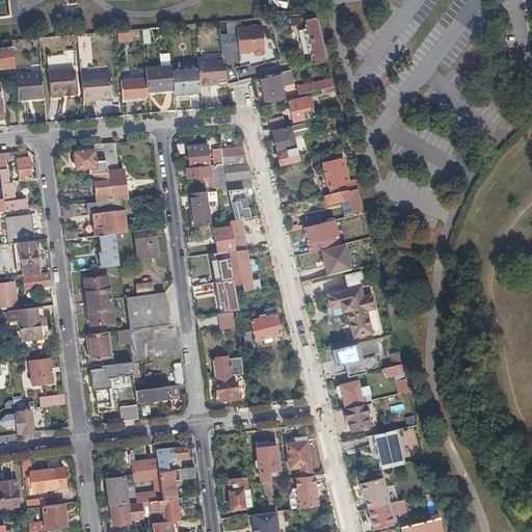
[(70,18),(69,3),(59,4),(60,19),(70,18)]
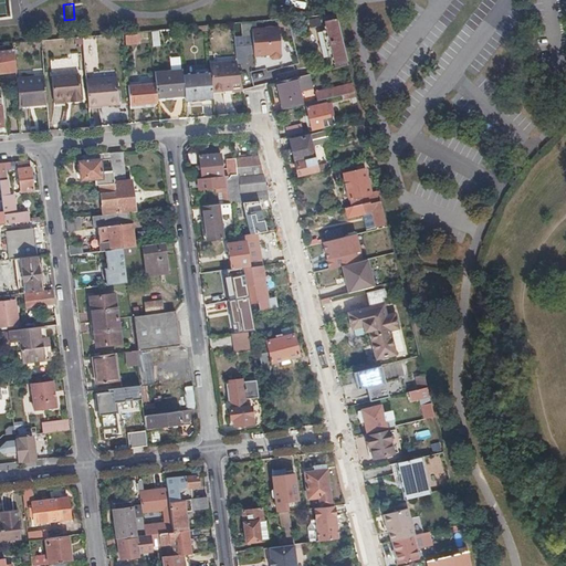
[(334,58),(337,70),(349,66),(336,16),(325,17),(327,30),(334,58)]
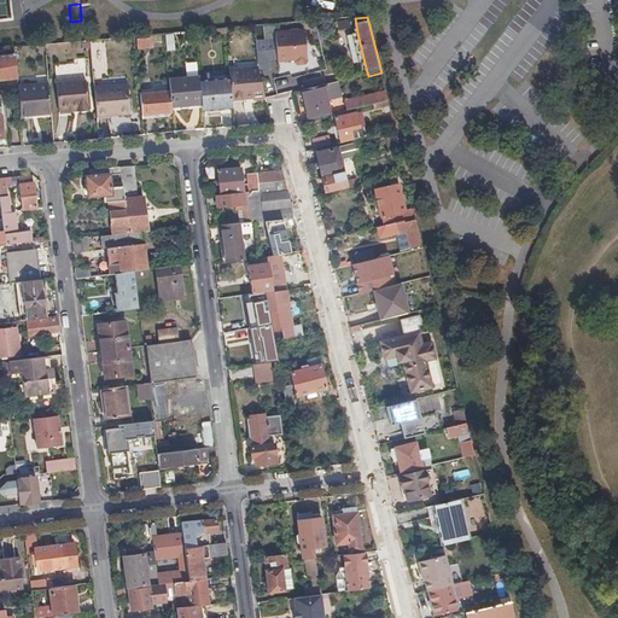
[(307,65),(308,62),(307,33),(277,34),(275,29),(256,30),(258,71),(270,70),(270,60),(279,60),(279,64),(295,63),(296,64),(298,66),(302,68),(307,65)]
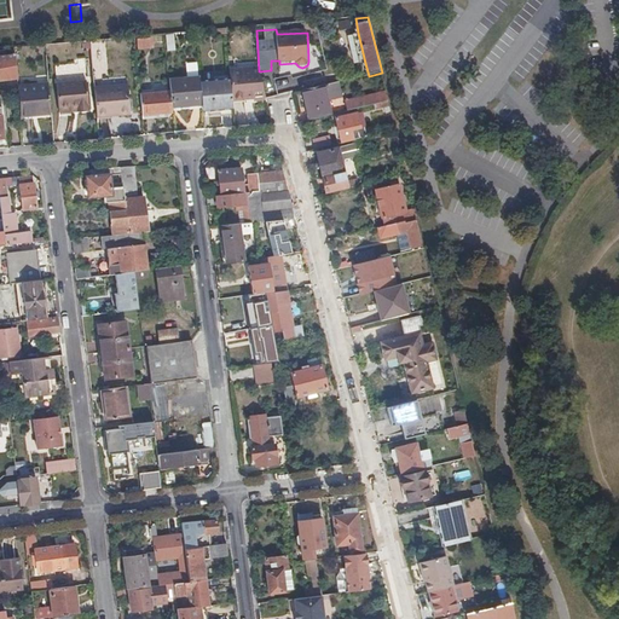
[(360,64),(365,63),(358,33),(353,35),(360,64)]
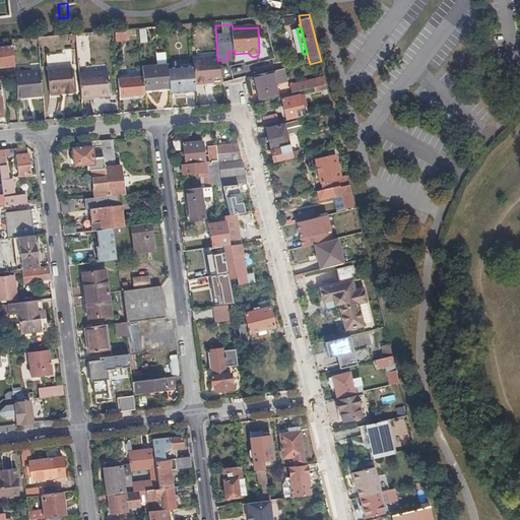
[(148,31),(140,31),(141,44),(149,44),(148,31)]
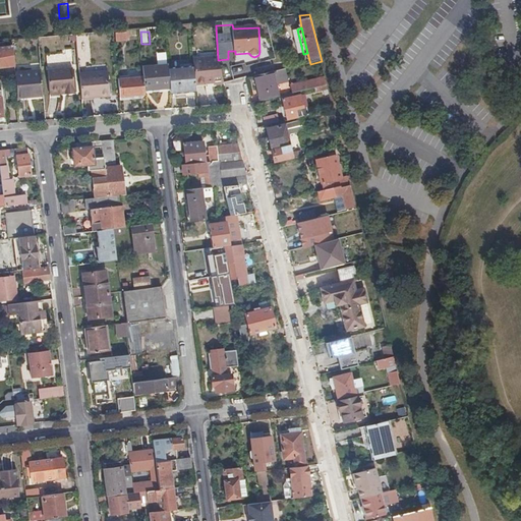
[(130,43),(129,33),(119,34),(120,44),(130,43)]
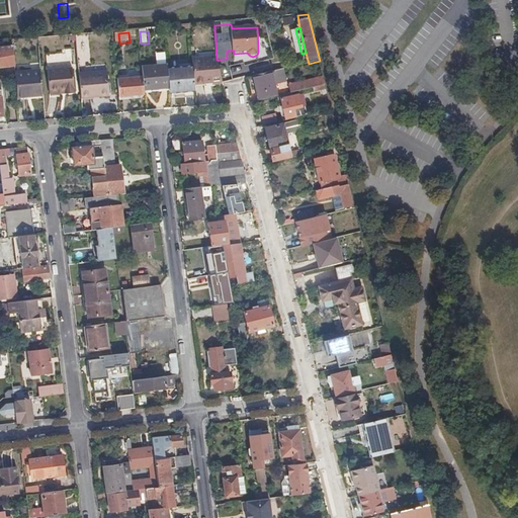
[(88,47),(87,34),(76,35),(77,42),(78,58),(86,58),(85,47),(88,47)]
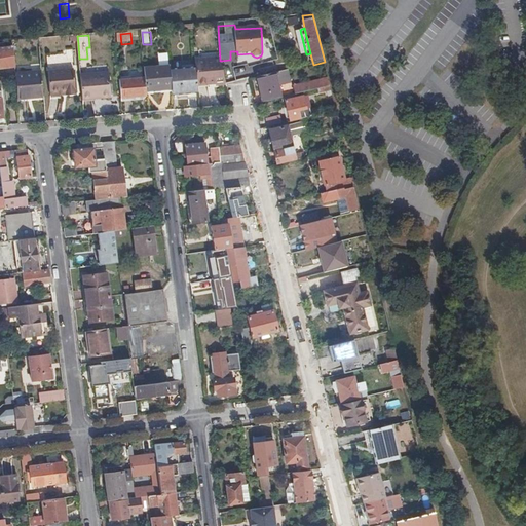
[(15,68),(14,48),(7,49),(6,44),(0,44),(0,62),(0,68),(1,69),(15,68)]
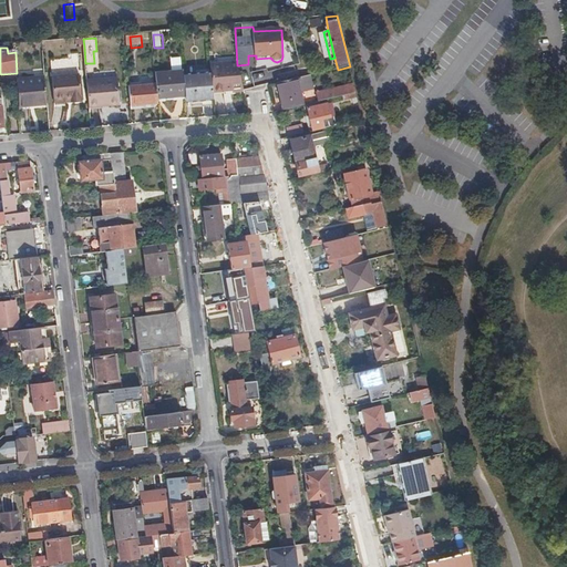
[(169,71),(179,70),(179,58),(169,58),(169,71)]
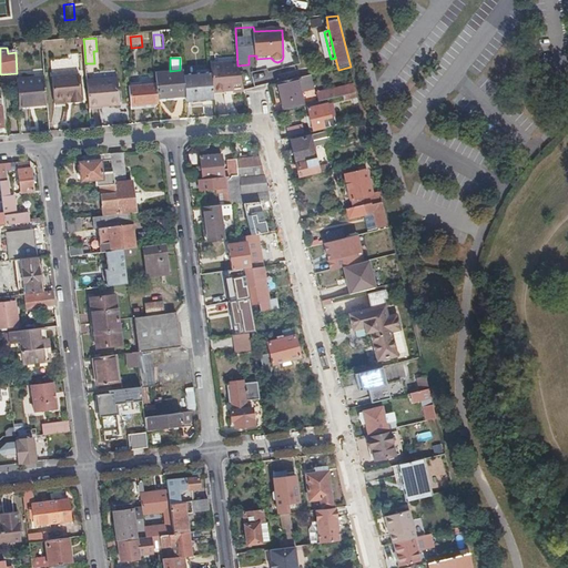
[(233,92),(244,92),(237,67),(224,68),(223,66),(211,67),(212,73),(214,93),(226,92),(226,90),(233,90),(233,92)]
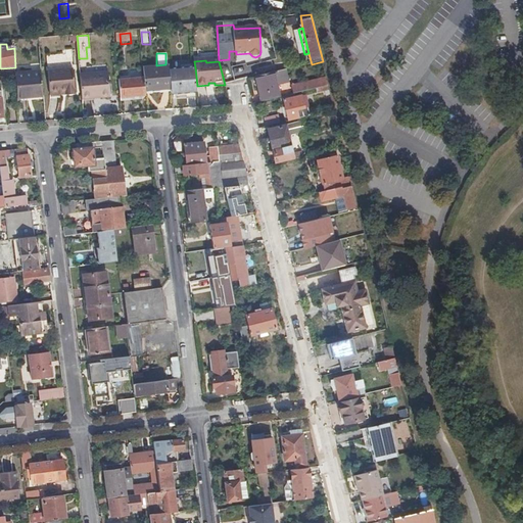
[(146,94),(172,91),(170,69),(170,66),(144,68),(145,79),(146,94)]
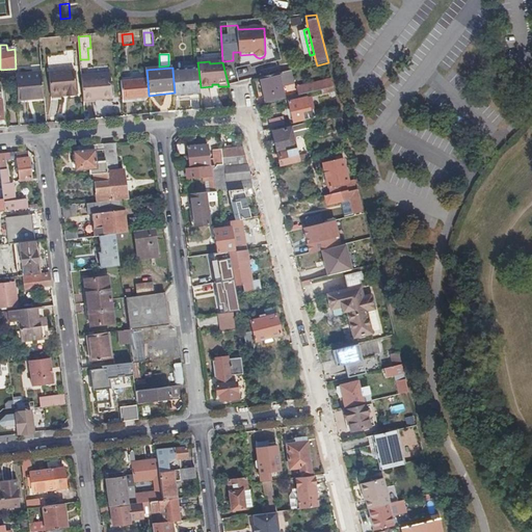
[(200,95),(202,94),(201,87),(198,69),(173,71),(175,92),(176,97),(190,96),(200,95)]
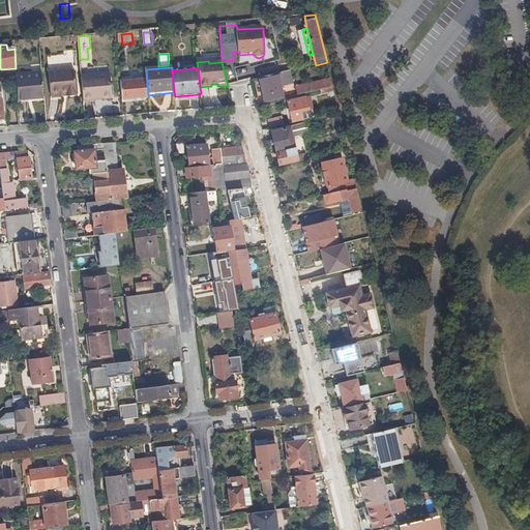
[(68,91),(68,95),(79,94),(77,70),(50,74),(53,97),(63,96),(62,92),(68,91)]
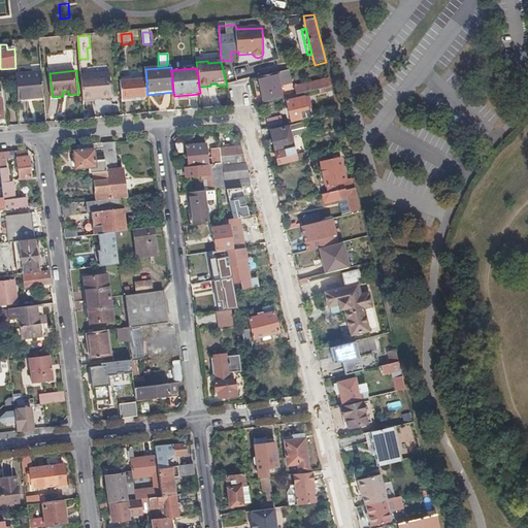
[(258,78),(264,103),(283,99),(279,86),(292,83),(289,71),(258,78)]
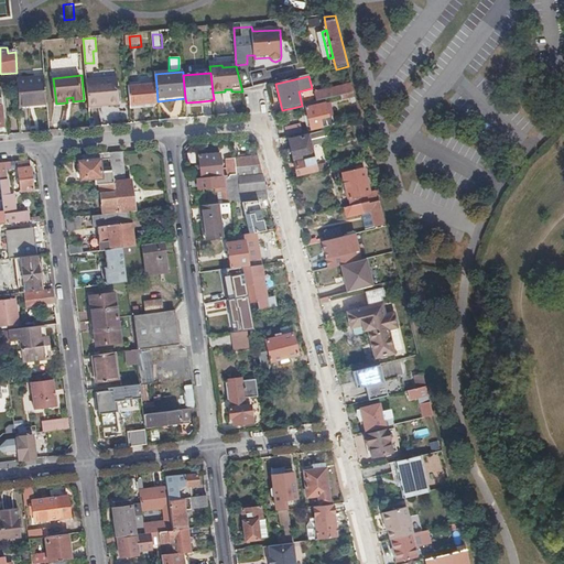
[(47,105),(45,78),(18,80),(20,107),(47,105)]
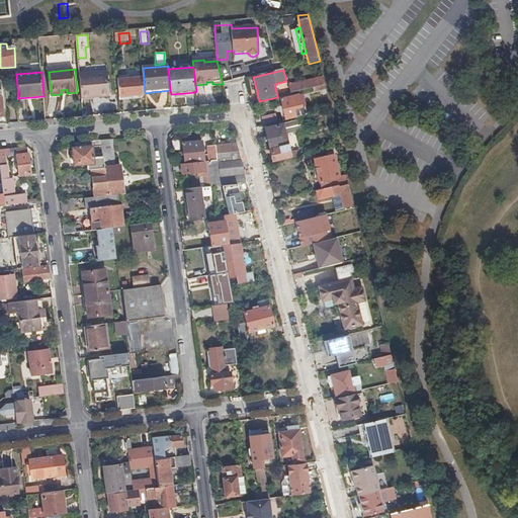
[(80,74),(82,98),(92,98),(92,95),(110,93),(108,72),(80,74)]
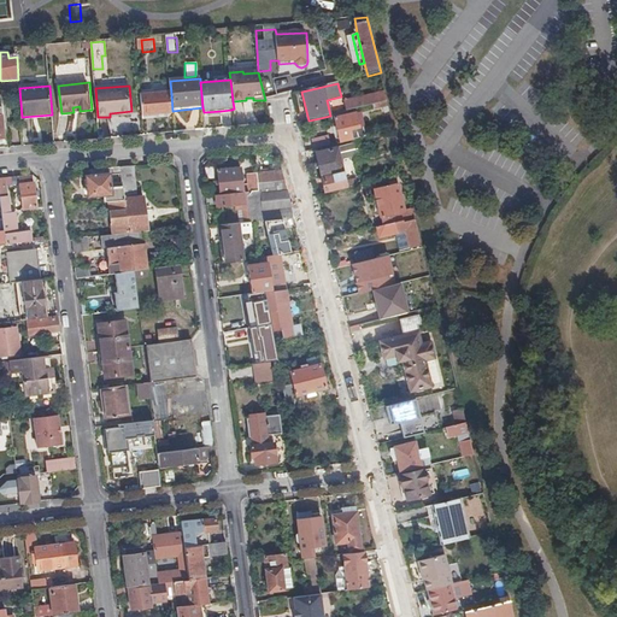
[(169,115),(174,113),(172,111),(171,93),(141,95),(144,119),(170,117),(169,115)]
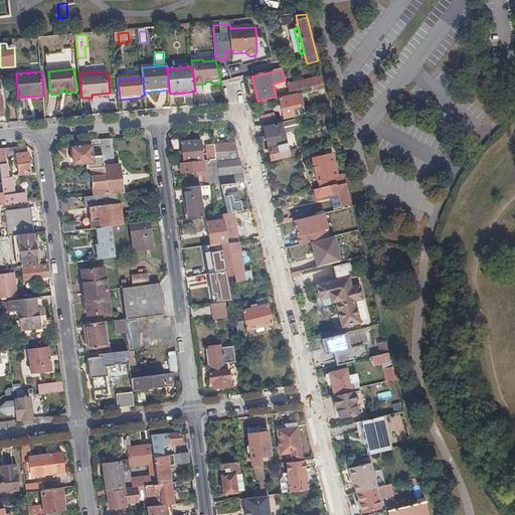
[(288,88),(290,93),(312,87),(323,84),(322,78),(288,88)]
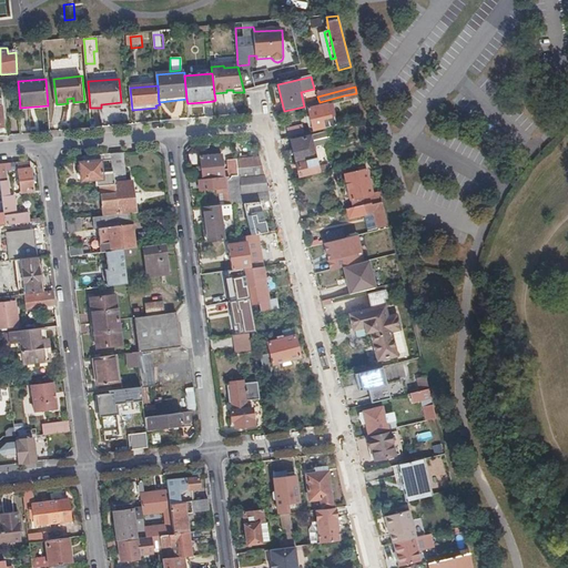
[(308,110),(311,118),(312,123),(314,131),(337,125),(335,117),(331,118),(327,104),(308,110)]
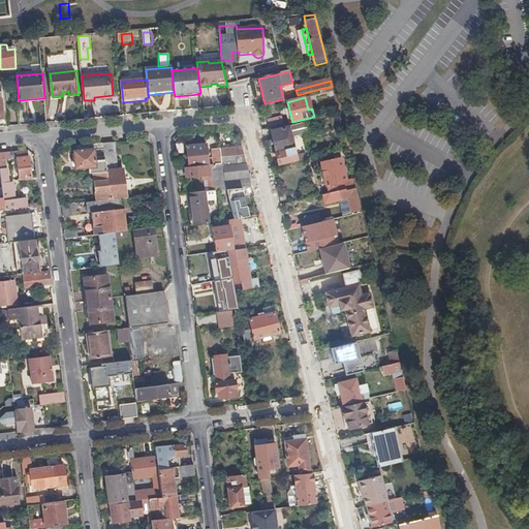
[(269,121),(270,129),(284,125),(282,118),(269,121)]
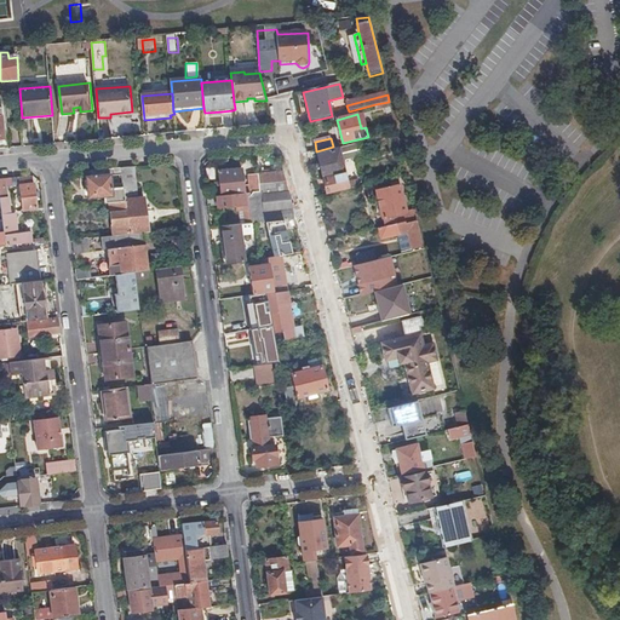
[(319,155),(328,195),(357,188),(356,182),(348,184),(340,149),(319,155)]
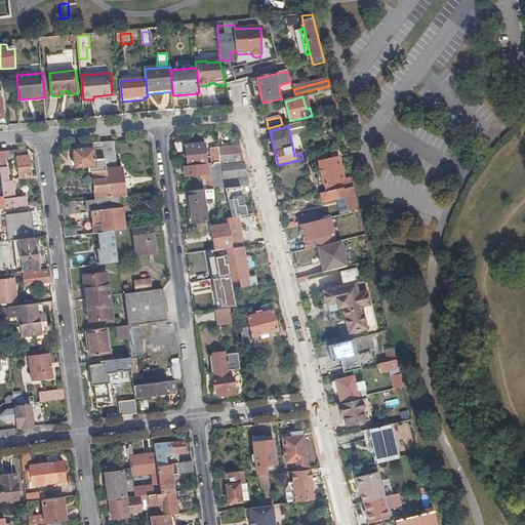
[(110,199),(126,198),(123,168),(117,169),(114,143),(104,144),(105,149),(106,161),(107,171),(110,199)]
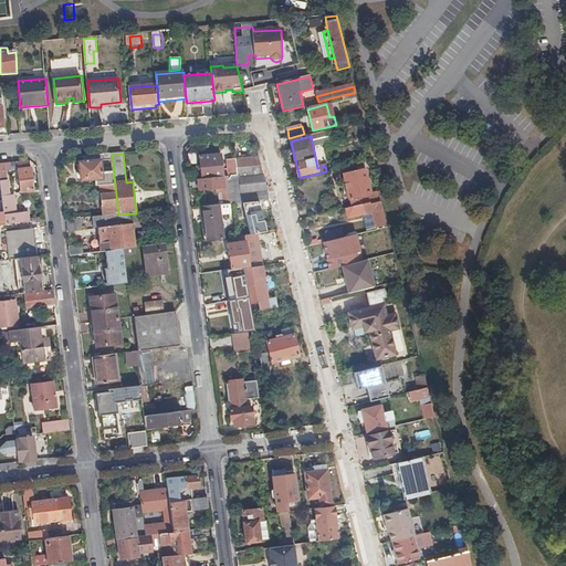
[(237,169),(237,161),(228,163),(229,171),(223,171),(221,155),(200,157),(202,180),(223,178),(229,177),(238,176),(237,169)]
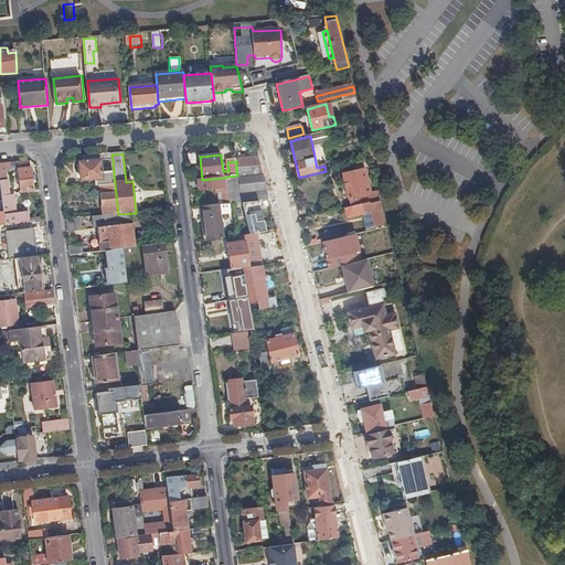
[(240,157),(235,157),(236,161),(236,169),(242,168),(262,167),(259,158),(241,160),(240,157)]
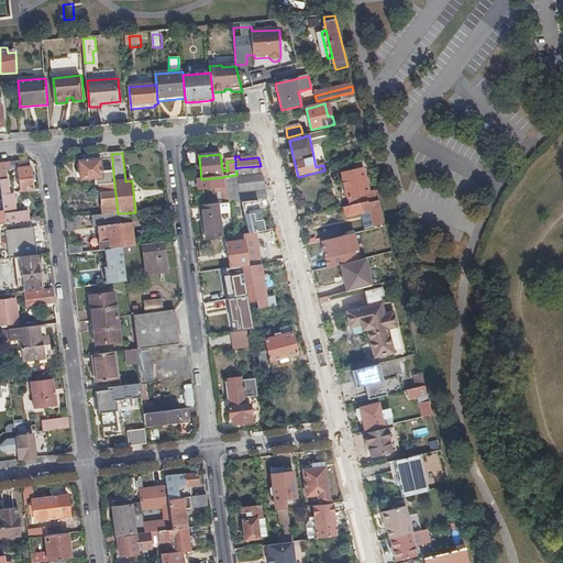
[(81,180),(97,179),(102,178),(103,178),(102,174),(101,162),(101,161),(84,162),(79,163),(81,180)]
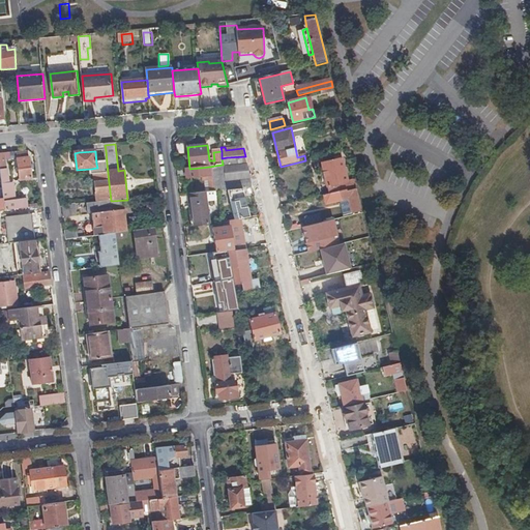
[(6,211),(29,209),(28,200),(17,201),(13,184),(10,184),(8,170),(7,170),(6,160),(18,159),(21,181),(32,180),(29,157),(28,152),(0,154),(0,163),(4,201),(6,211)]
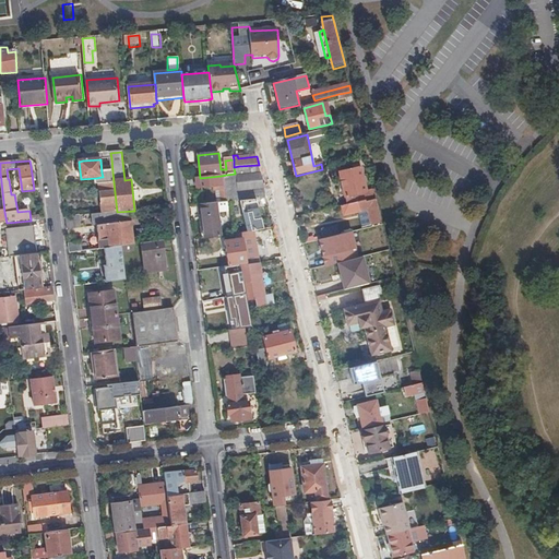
[(261,175),(259,165),(239,166),(240,177),(261,175)]
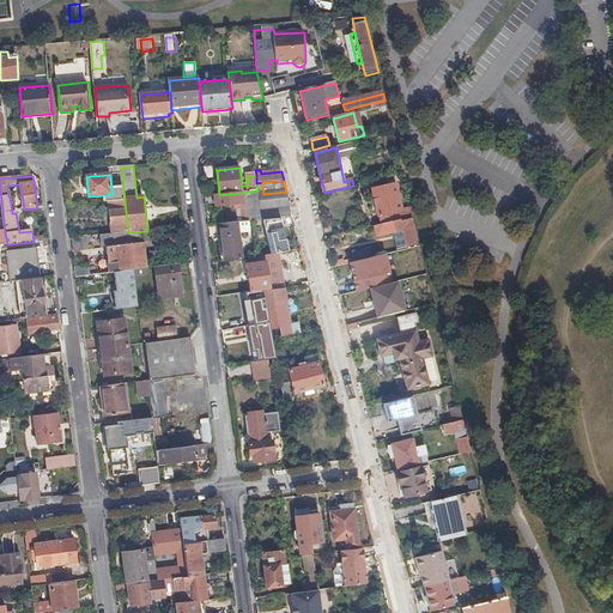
[(372,188),(382,225),(396,222),(394,214),(404,212),(400,200),(404,200),(402,193),(399,194),(396,182),(372,188)]
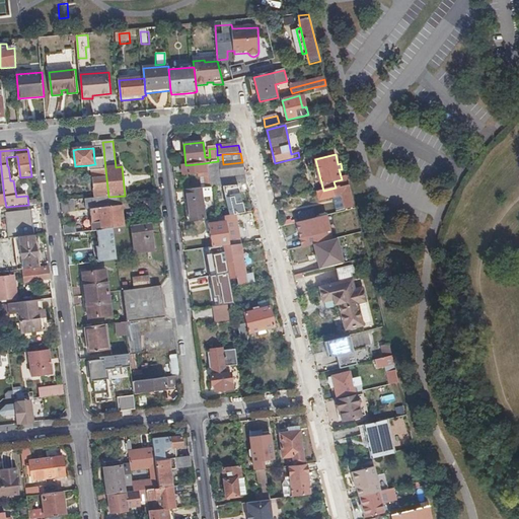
[(95,170),(105,169),(104,159),(94,160),(95,164),(94,164),(95,170)]
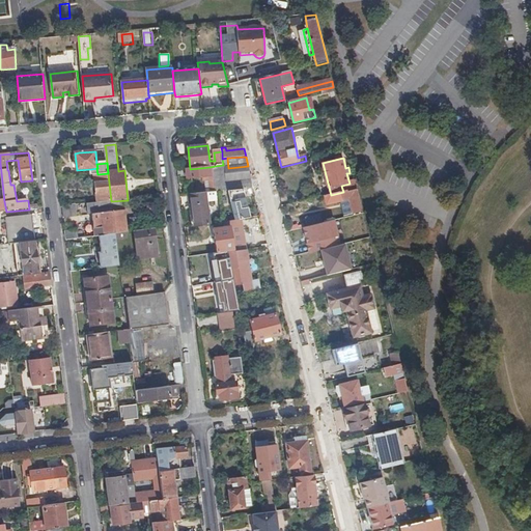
[(227,191),(238,190),(236,180),(251,178),(248,166),(228,168),(215,169),(213,172),(214,176),(215,186),(216,192),(227,191)]
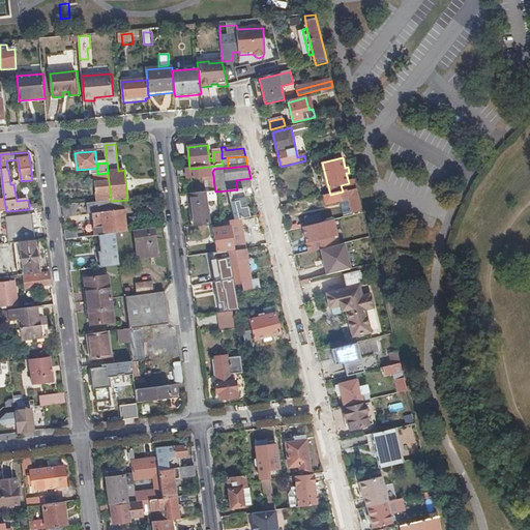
[(189,169),(179,170),(180,174),(186,174),(187,179),(202,177),(203,182),(205,182),(209,182),(209,186),(214,185),(213,176),(211,177),(209,167),(189,169)]
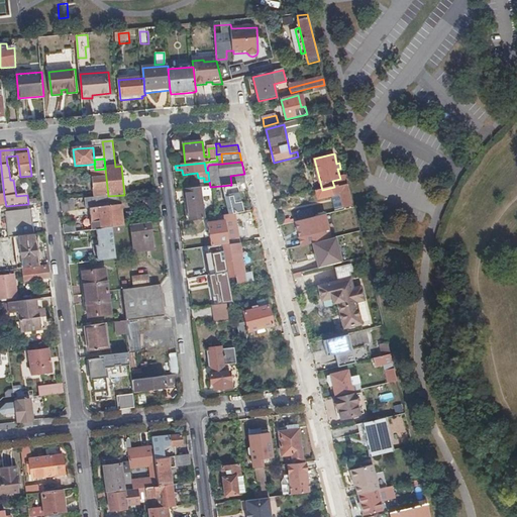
[(92,171),(95,198),(108,196),(105,169),(95,170),(92,170),(92,171)]
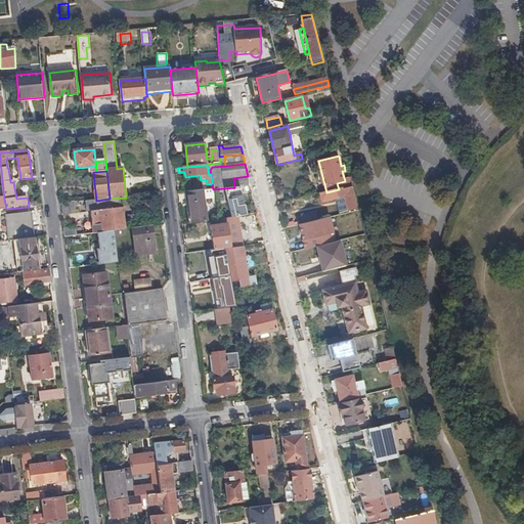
[(241,187),(251,186),(248,176),(233,178),(234,187),(241,187)]
